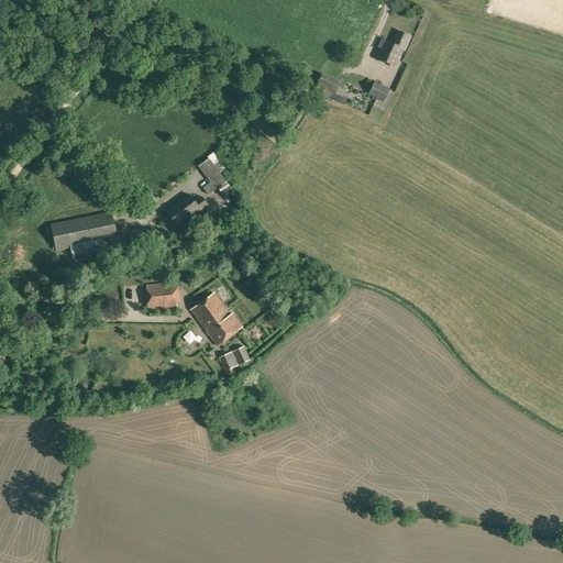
[(398,32),(393,45),(401,48),(404,50),(409,36),(398,32)]
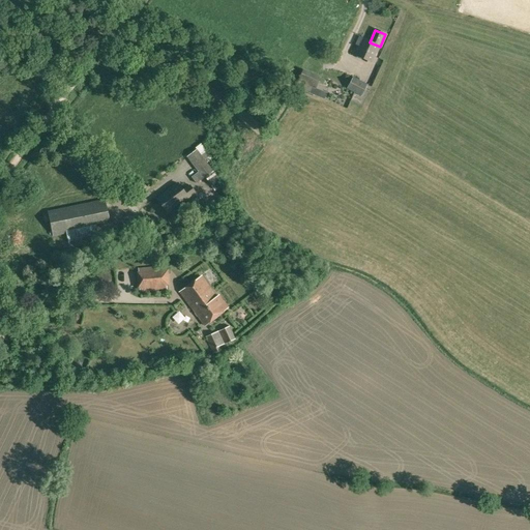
[(378,46),(370,42),(362,39),(355,56),(371,62),(378,46)]
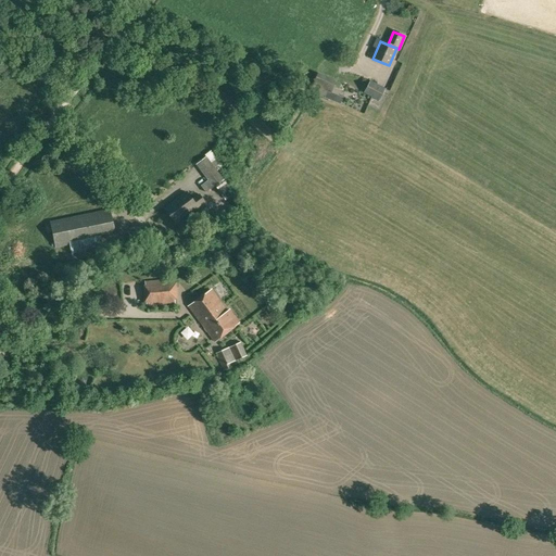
[(317,73),(312,85),(308,91),(313,93),(340,104),(343,98),(331,92),(337,80),(317,73)]
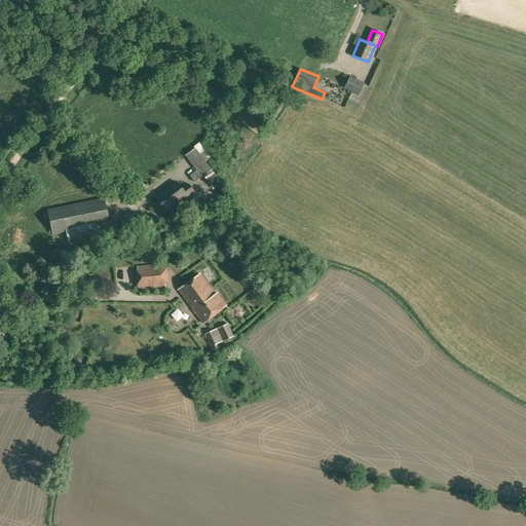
[(359,97),(365,84),(350,76),(343,88),(359,97)]
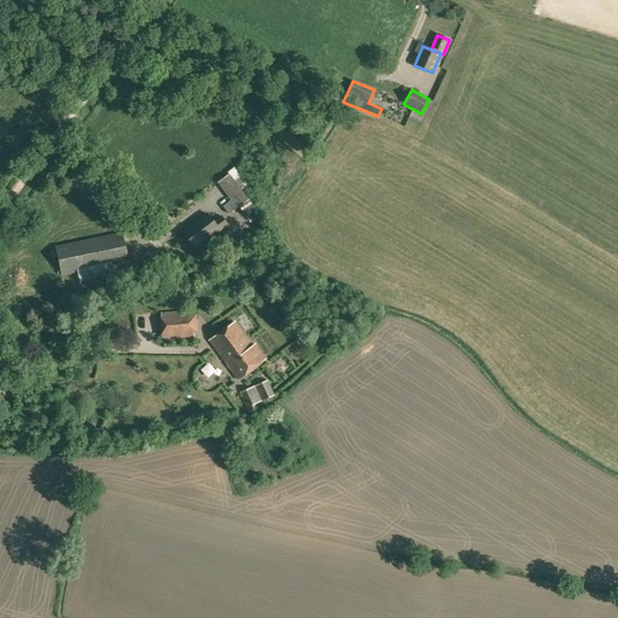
[(249,199),(240,190),(246,186),(235,170),(229,175),(217,184),(237,208),(244,219),(256,210),(249,199)]
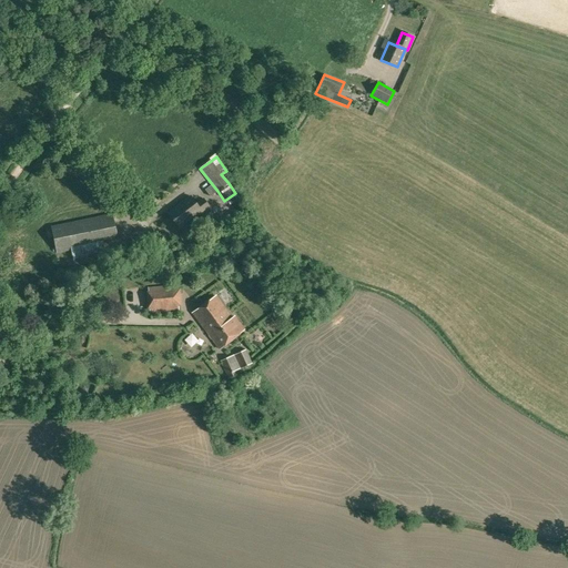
[(201,215),(211,209),(203,199),(196,204),(191,196),(169,213),(179,226),(199,212),(201,215)]
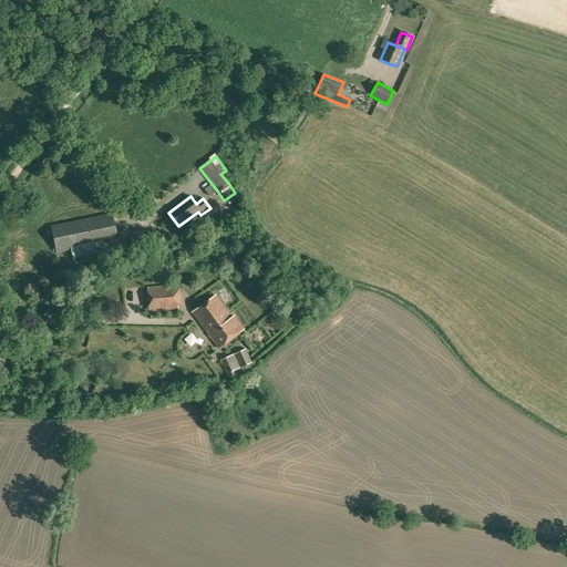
[(117,240),(112,213),(51,226),(57,253),(76,248),(75,247),(110,240),(110,241),(117,240)]
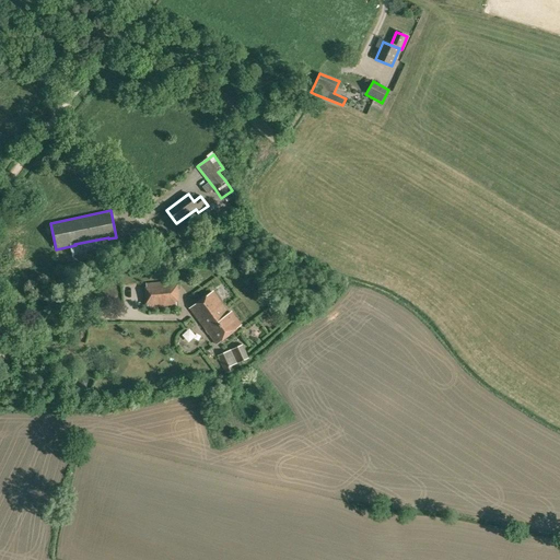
[(176,302),(178,302),(178,283),(175,283),(175,281),(146,283),(147,287),(144,287),(146,304),(147,304),(148,308),(176,305),(176,302)]
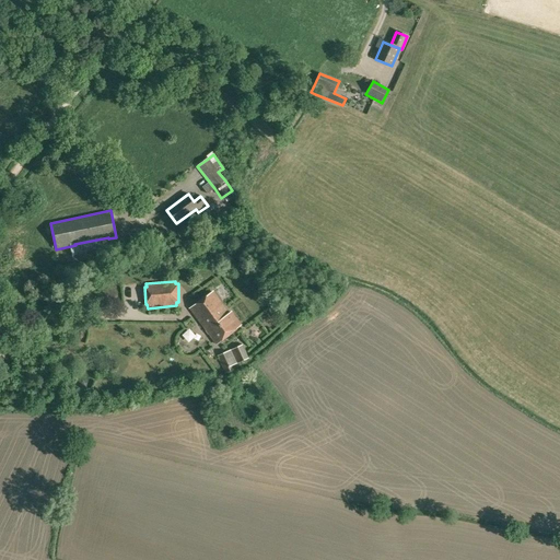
[(217,343),(240,325),(231,312),(228,313),(212,291),(189,307),(217,343)]
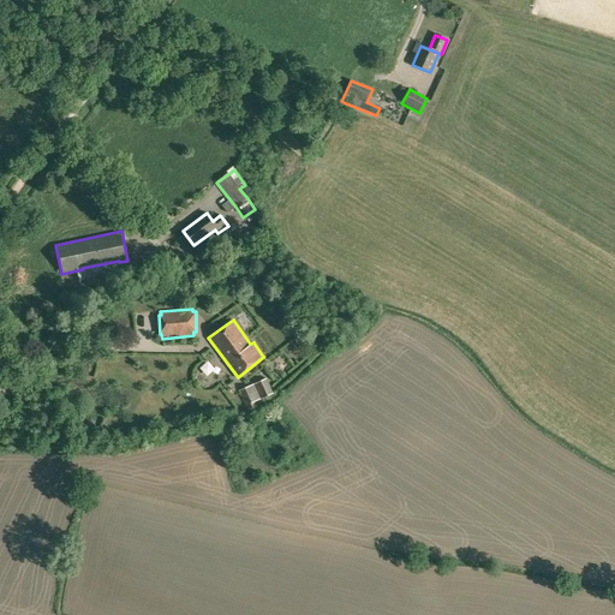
[(267,378),(240,390),(249,410),(256,406),(254,401),(274,393),(267,378)]
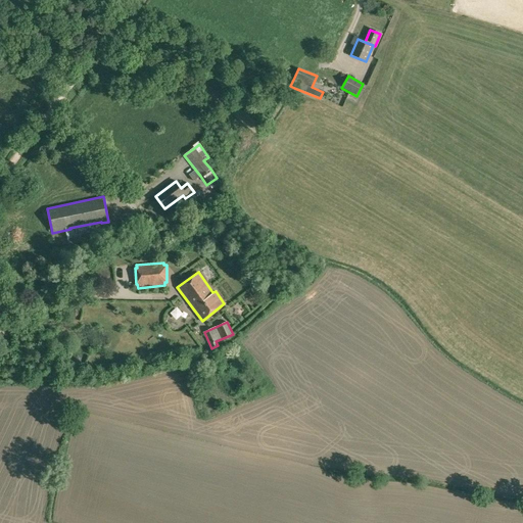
All buildings are outlined.
